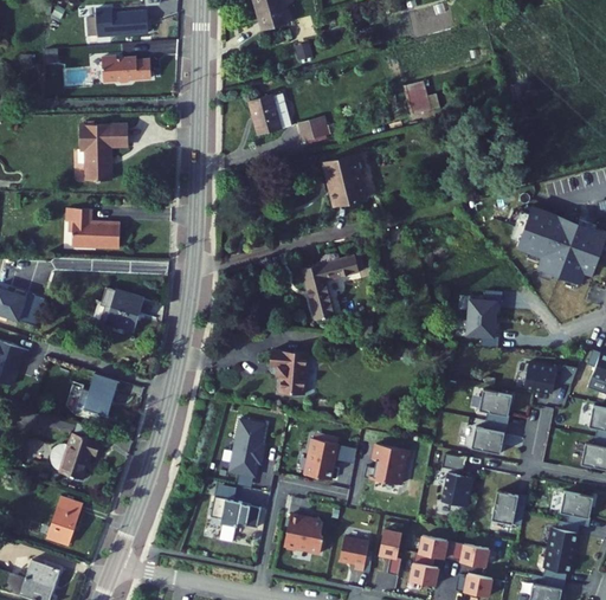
[(264,0),(271,25),(297,18),(292,0),(264,0)]
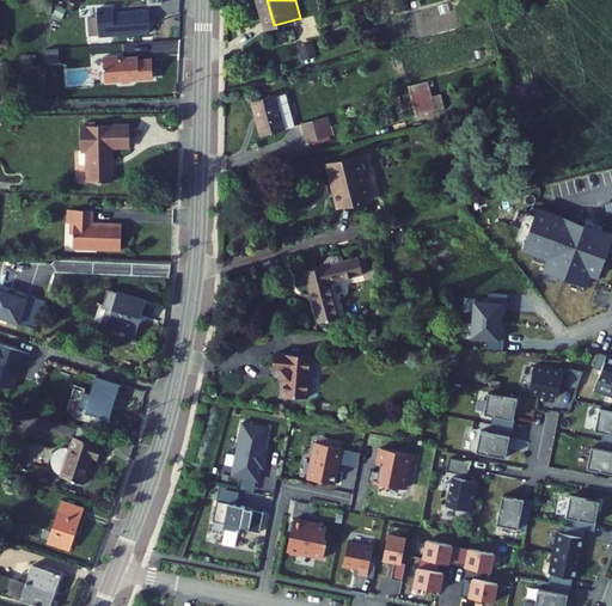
[(95,10),(96,36),(148,34),(147,12),(112,14),(108,14),(108,8),(95,10)]
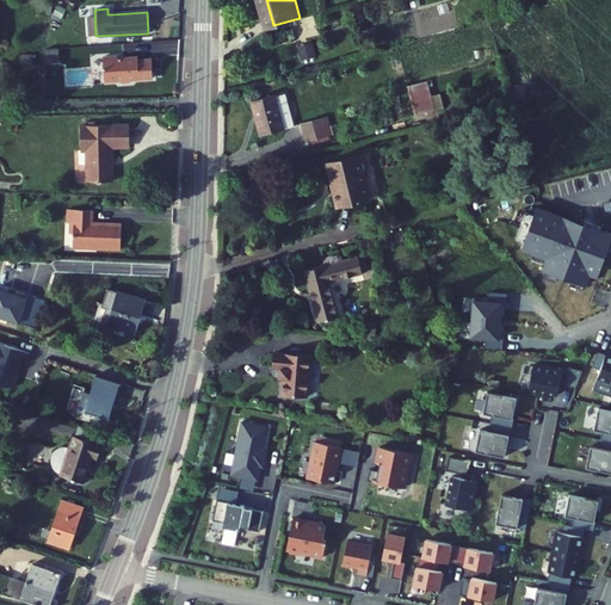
[(273,25),(276,32),(302,25),(300,18),(273,25)]
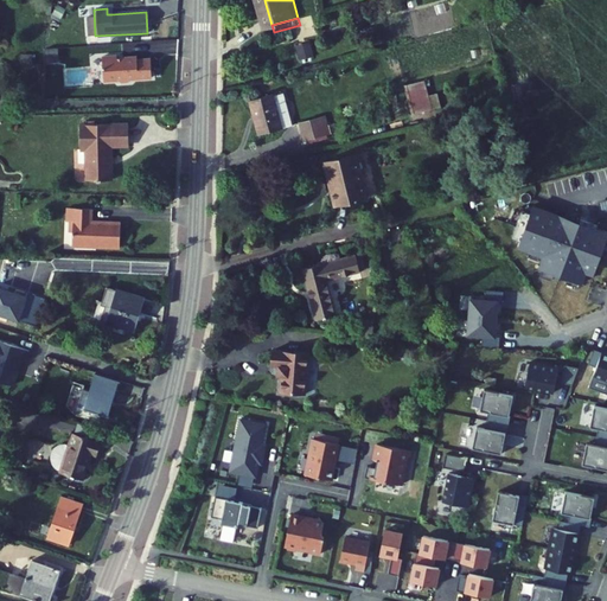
[(311,46),(298,49),(301,64),(313,62),(311,46)]
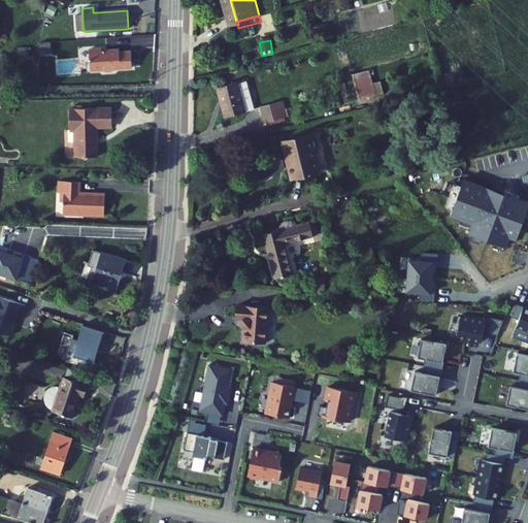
[(128,70),(126,54),(114,55),(114,53),(97,54),(97,52),(85,53),(86,70),(90,73),(99,72),(101,74),(107,74),(109,71),(128,70)]
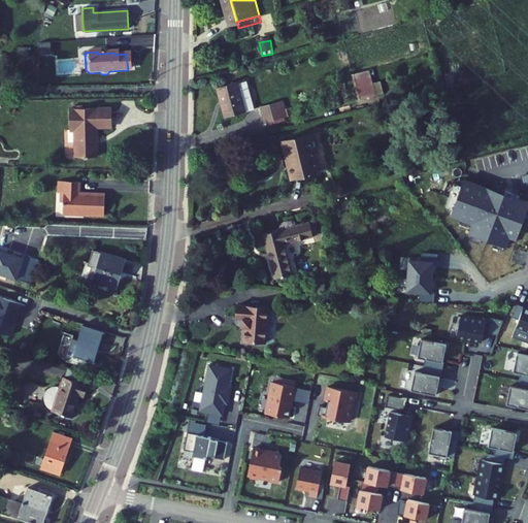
[(351,78),(360,104),(378,97),(369,72),(351,78)]
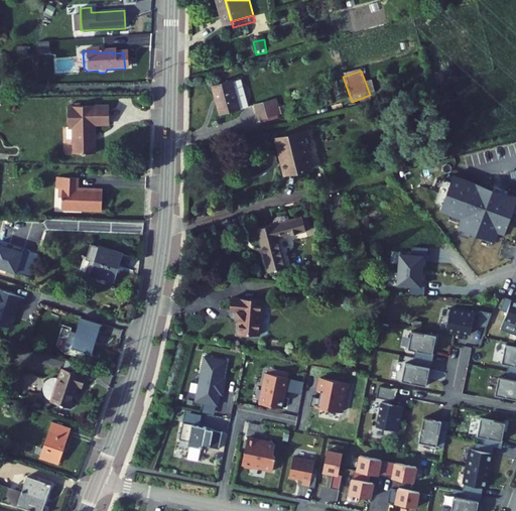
[(215,84),(222,113),(241,109),(233,79),(215,84)]
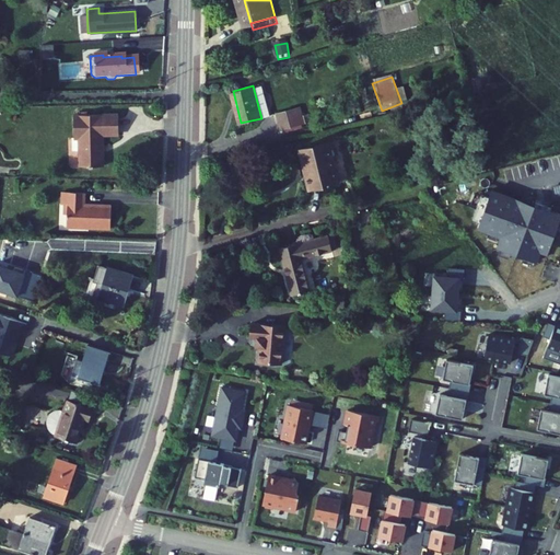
[(79,138),(79,166),(103,166),(103,135),(118,135),(118,114),(71,114),(72,138),(79,138)]
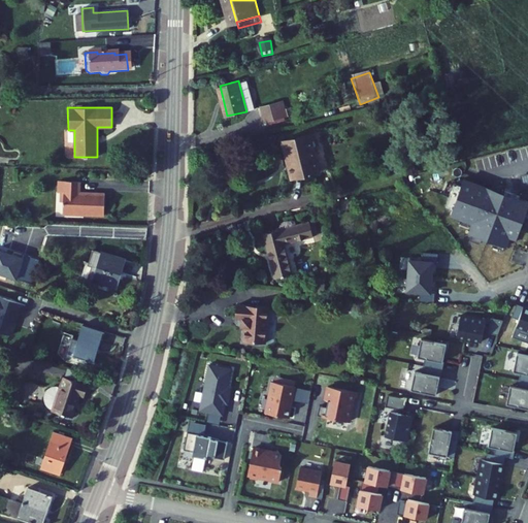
[(264,116),(266,124),(281,120),(278,111),(264,116)]
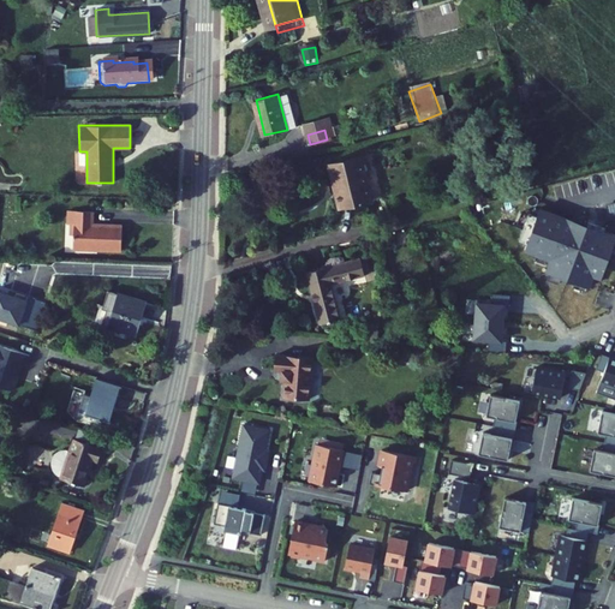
[(326,166),(335,207),(364,199),(354,160),(326,166)]
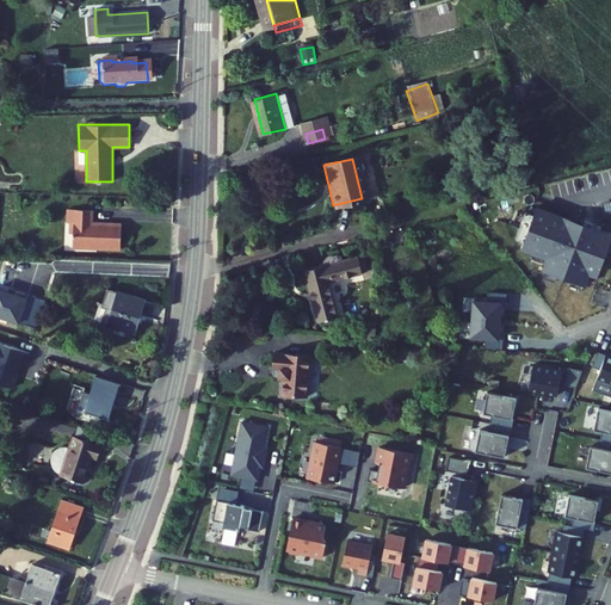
[(74,235),(74,249),(121,251),(122,224),(91,224),(91,211),(67,211),(67,224),(69,224),(74,224),(74,235)]
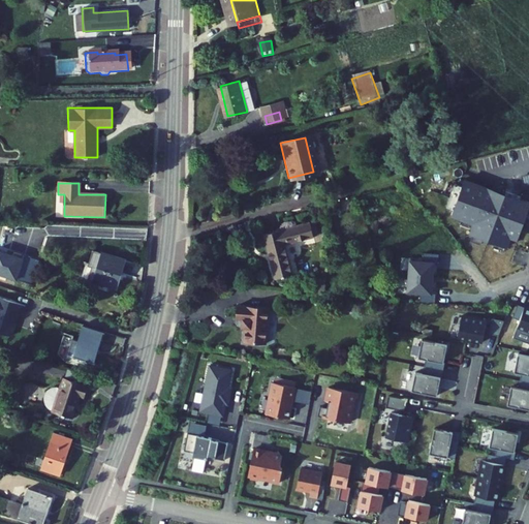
[(510,241),(518,244),(528,211),(528,205),(466,183),(463,189),(456,186),(446,211),(455,214),(453,220),(474,228),(470,238),(507,251),(510,241)]
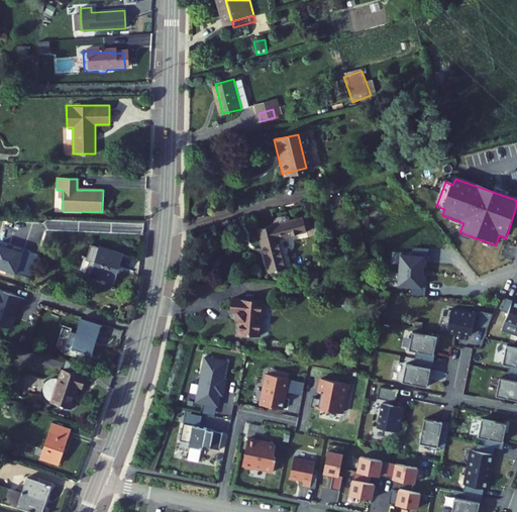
[(256,225),(267,270),(284,266),(277,235),(304,228),(301,214),(256,225)]
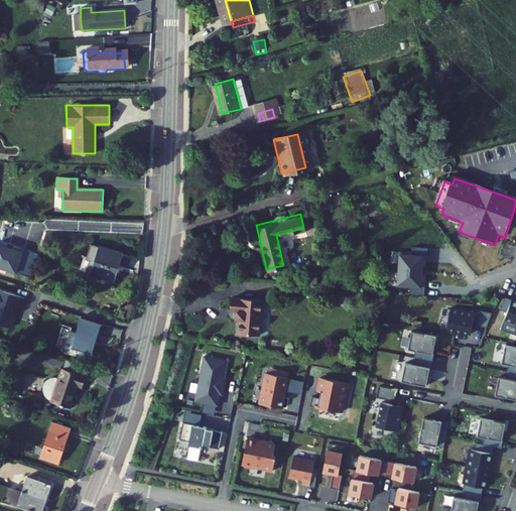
[(91,272),(118,281),(123,267),(119,266),(122,254),(95,246),(91,261),(94,262),(91,272)]
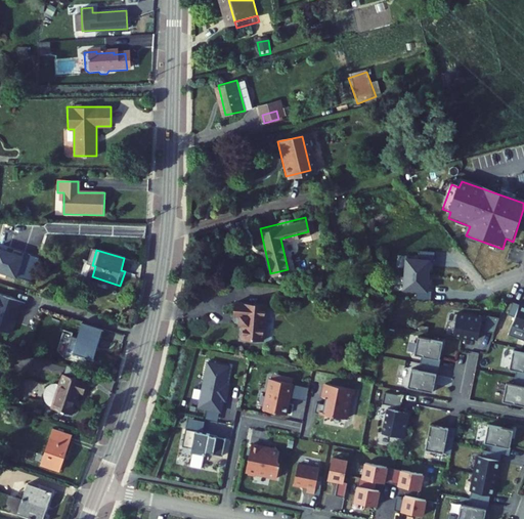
[(417,303),(431,304),(432,296),(429,296),(431,264),(434,265),(435,257),(420,256),(420,262),(405,261),(403,294),(418,295),(417,303)]
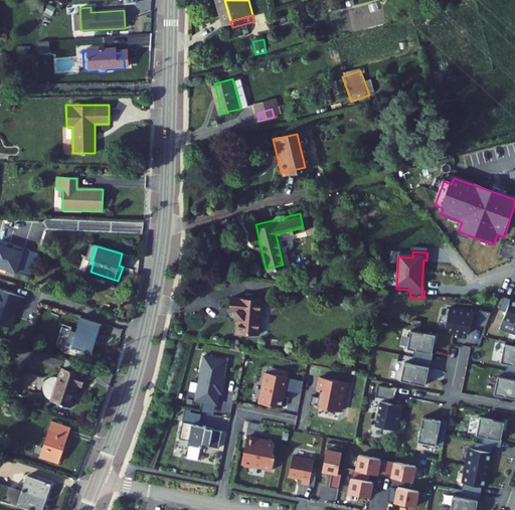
[(1,261),(0,262),(0,274),(10,277),(14,265),(1,261)]
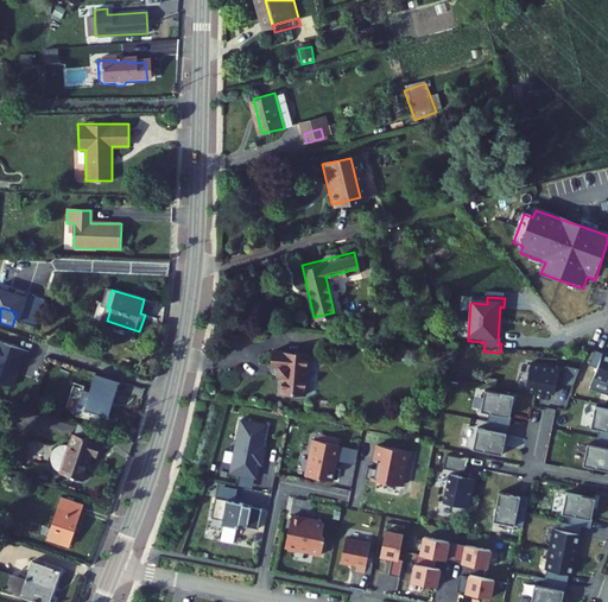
[(35,354),(0,342),(0,384),(18,390),(26,365),(31,366),(35,354)]
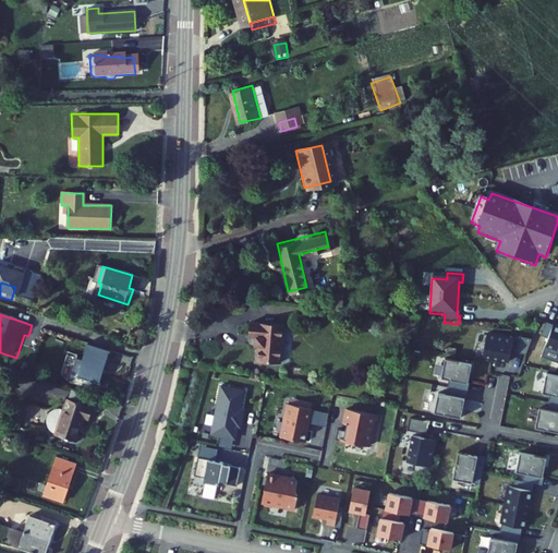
[(253,345),(252,359),(275,361),(278,324),(245,321),(243,335),(251,336),(250,344),(253,345)]
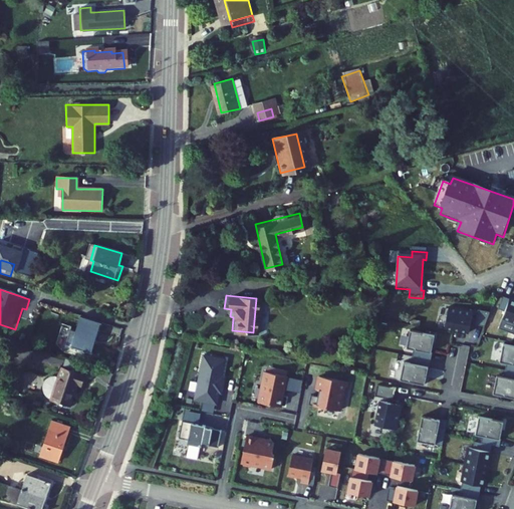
[(510,299),(504,297),(499,309),(506,312),(510,299)]
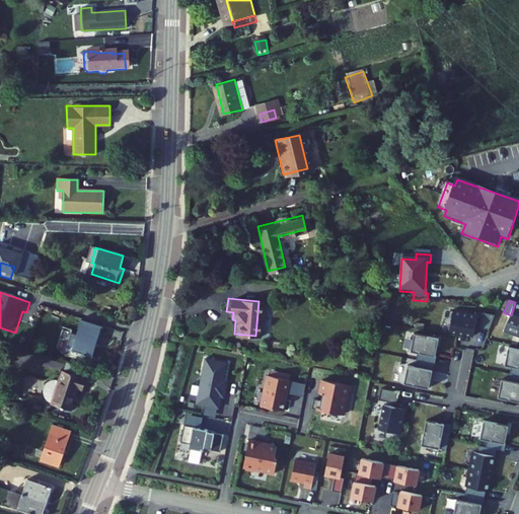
[(508,322),(518,325),(518,303),(515,302),(508,322)]
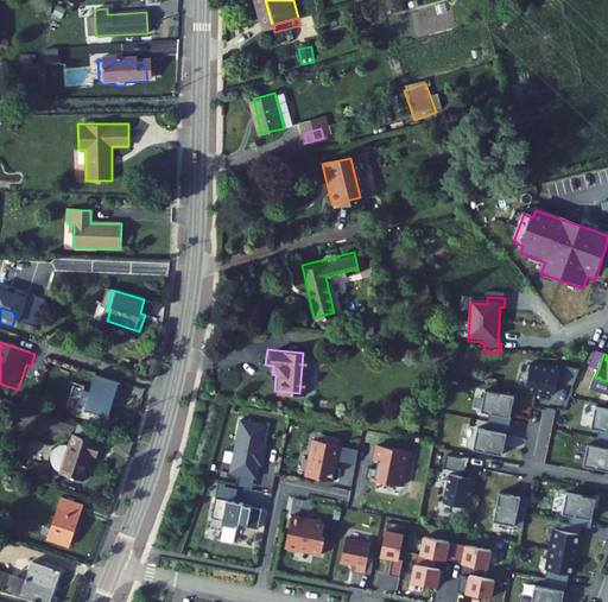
[(527,387),(557,393),(562,368),(532,362),(527,387)]
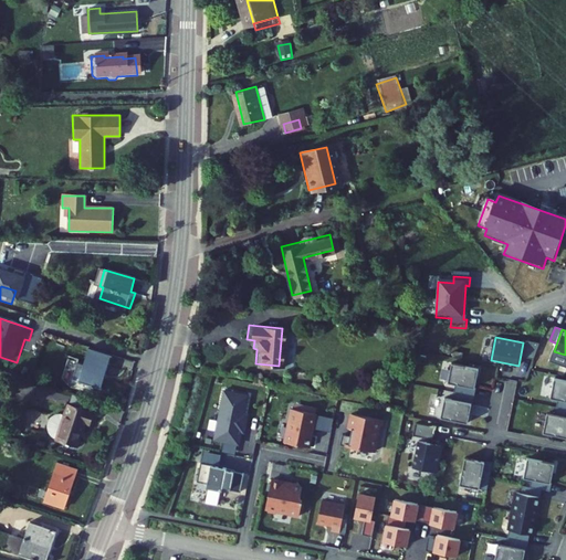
[(543,342),(528,340),(525,357),(535,359),(543,342)]
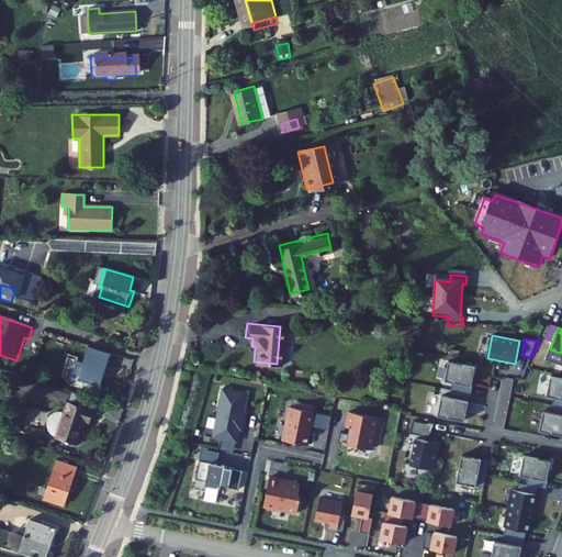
[(93,348),(83,382),(103,389),(113,355),(93,348)]
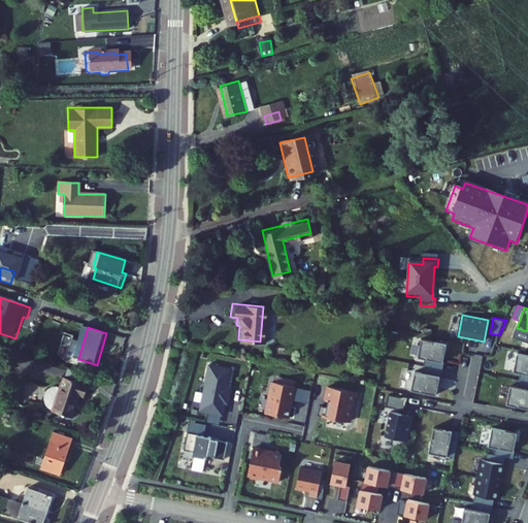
[(446,344),(421,338),(417,357),(424,359),(423,366),(441,369),(446,344)]
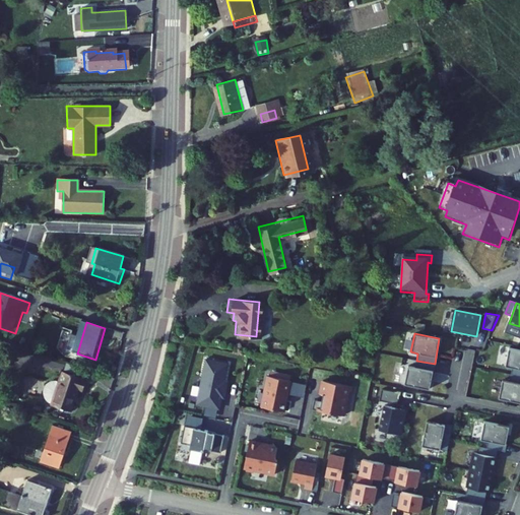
[(519,349),(510,347),(506,366),(513,367),(511,374),(519,375),(519,349)]
